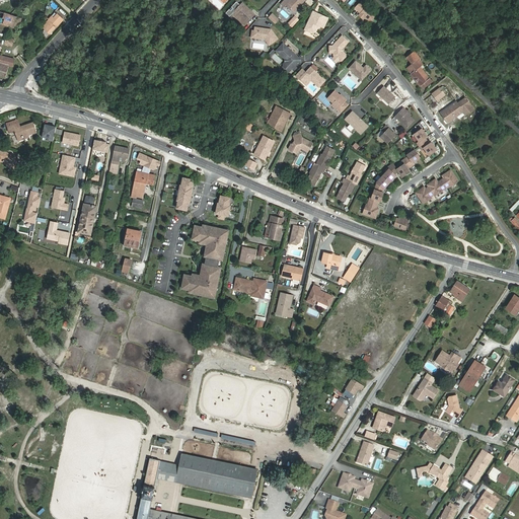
[(289,0),(284,0),(281,4),(285,7),(287,4),(293,11),(299,5),(300,6),(305,0),(290,0),(290,1),(289,0)]
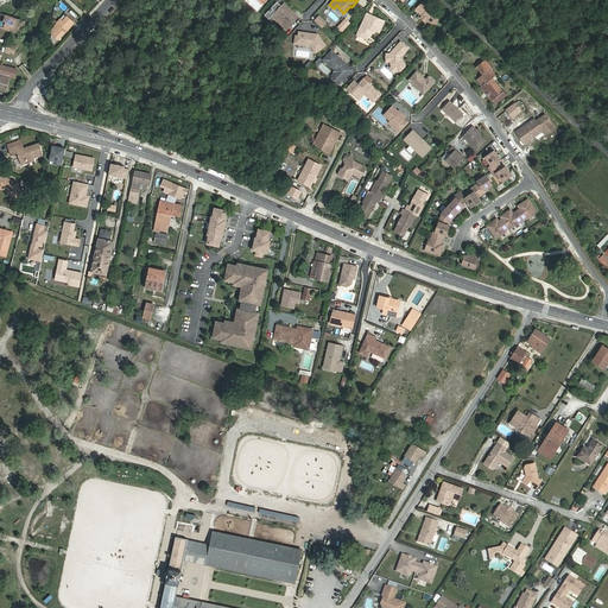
[(423,1),(416,10),(423,16),(420,17),(423,19),(425,21),(428,19),(434,25),(441,18),(423,1)]
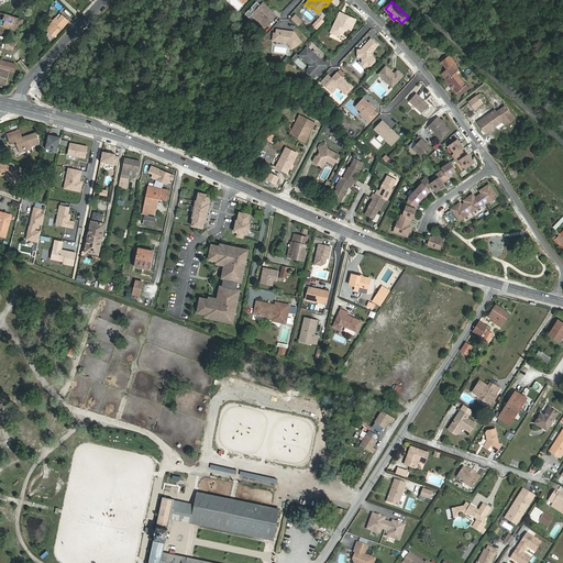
[(262,4),(254,13),(263,23),(268,18),(272,21),(275,17),(262,4)]
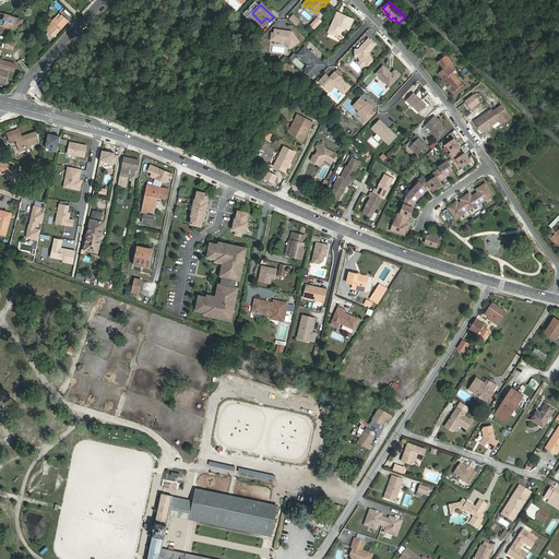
[(0,24),(11,28),(14,18),(0,12),(0,24)]
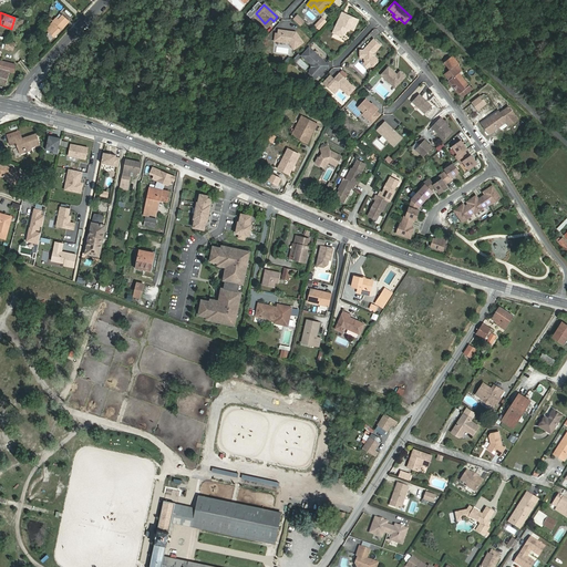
[(342,12),(333,32),(341,35),(344,34),(347,30),(346,29),(347,27),(348,28),(353,30),(358,20),(342,12)]
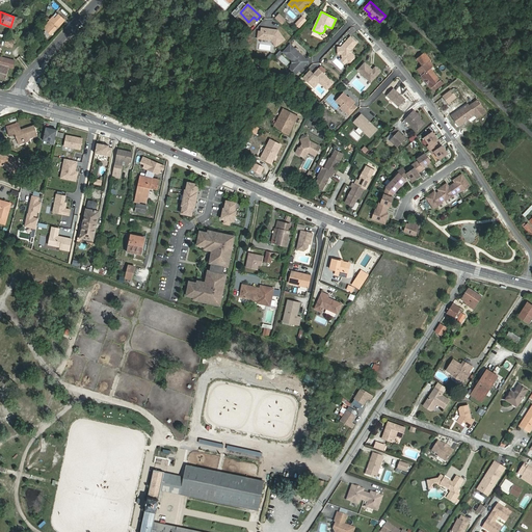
[(64,20),(59,15),(52,23),(50,21),(44,28),(51,35),(58,27),(64,20)]
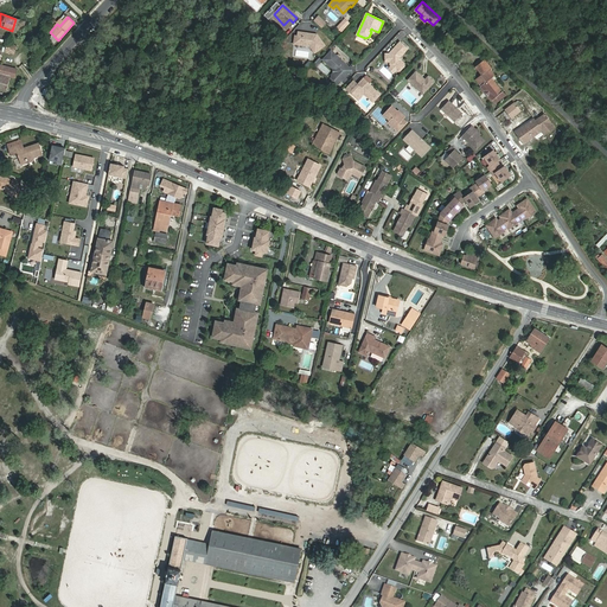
[(16,19),(12,31),(21,33),(25,21),(16,19)]
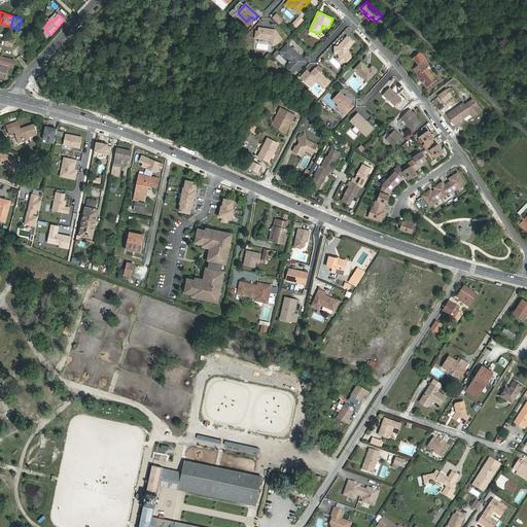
[(275,30),(259,28),(258,32),(256,31),(255,38),(269,40),(274,46),(282,39),(275,30)]
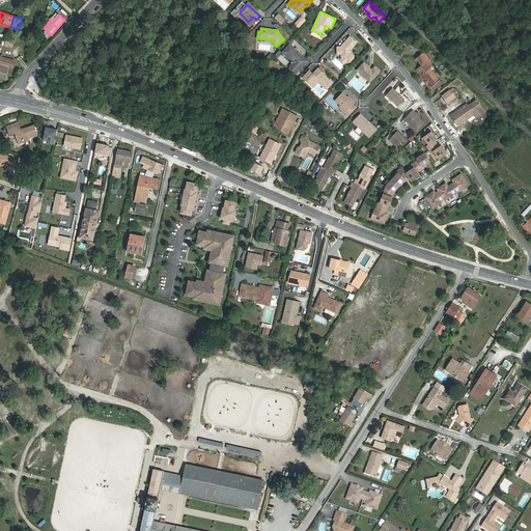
[(341,47),(337,47),(337,54),(341,54),(341,57),(342,58),(346,61),(347,62),(350,62),(354,58),(354,55),(351,53),(350,53),(350,50),(351,50),(357,43),(350,36),(341,47)]
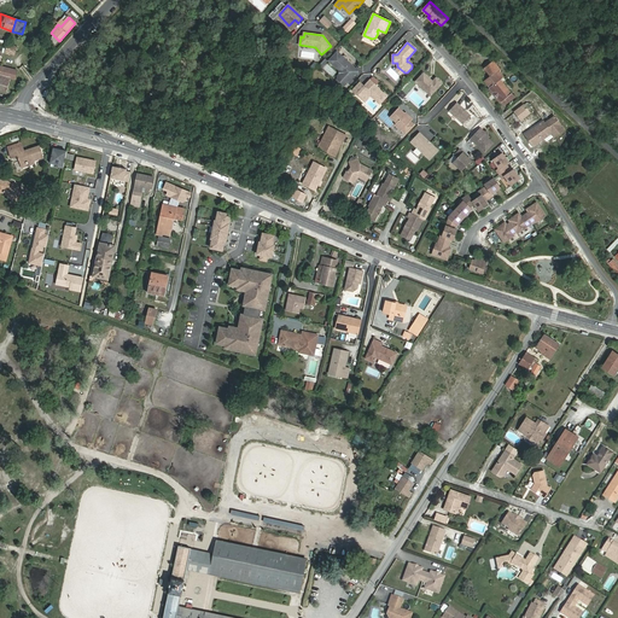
[(17,47),(7,44),(6,48),(5,53),(15,56),(17,47)]
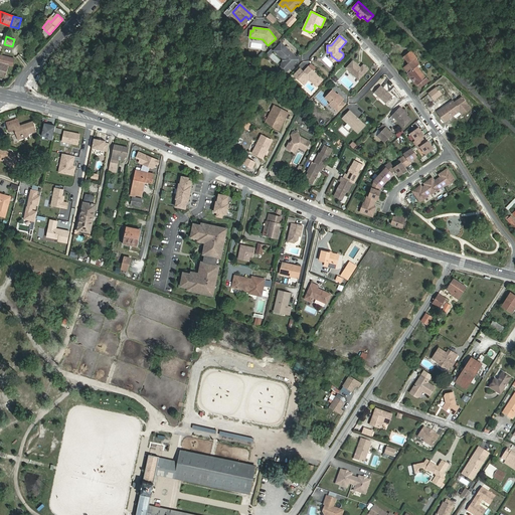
[(281,43),(275,51),(283,58),(285,58),(286,62),(284,64),(289,69),(296,61),(296,57),(281,43)]
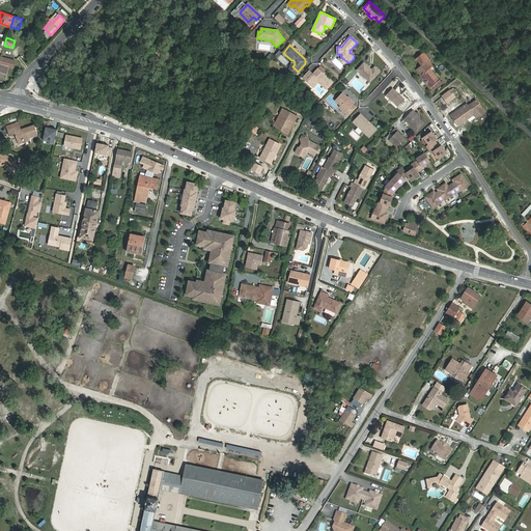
[(0,77),(6,79),(9,66),(14,67),(15,61),(0,56),(0,77)]
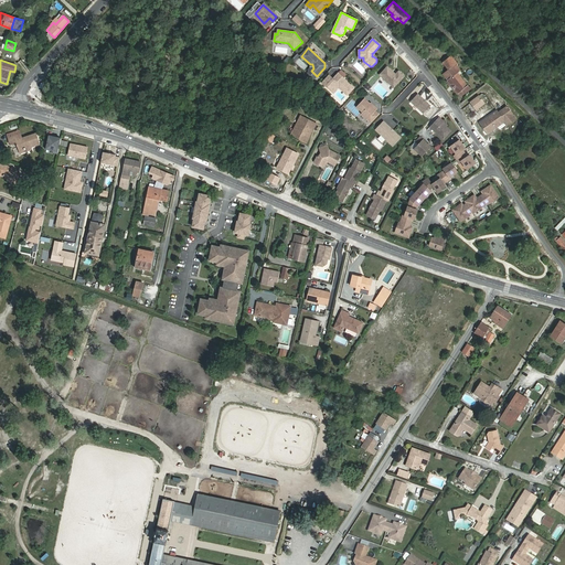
[(387,66),(380,75),(390,84),(395,84),(397,82),(398,83),(405,76),(400,71),(396,74),(387,66)]
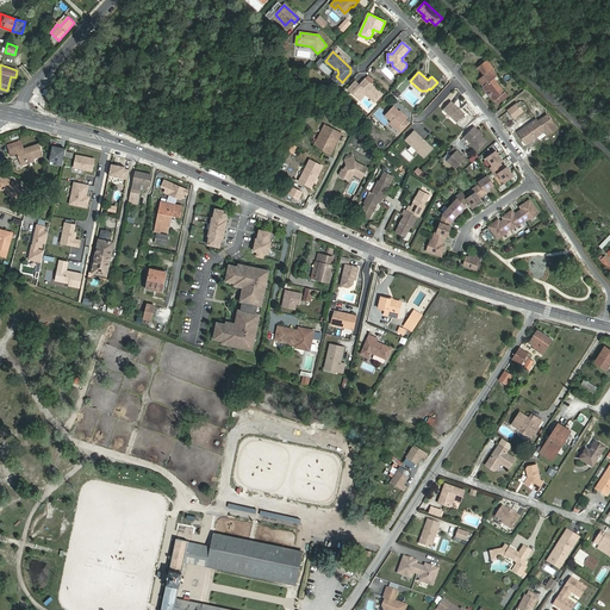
[(479,80),(498,104),(508,95),(489,73),(479,80)]
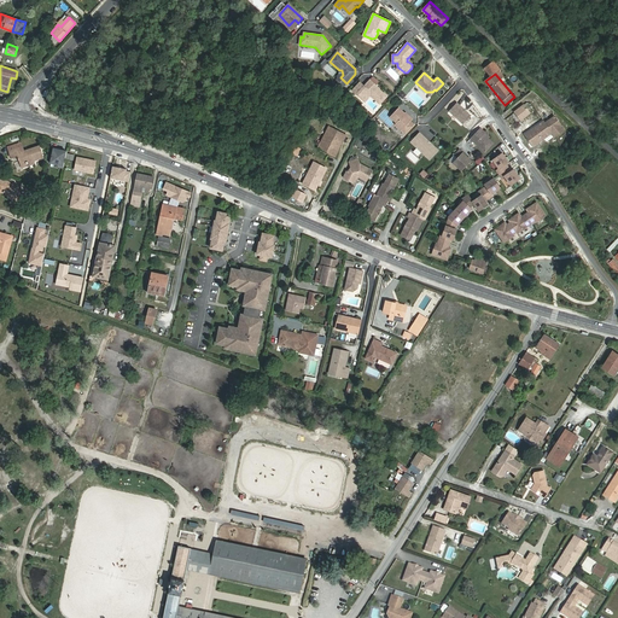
[(360,82),(353,91),(365,101),(371,95),(380,104),(388,95),(371,80),(365,86),(360,82)]
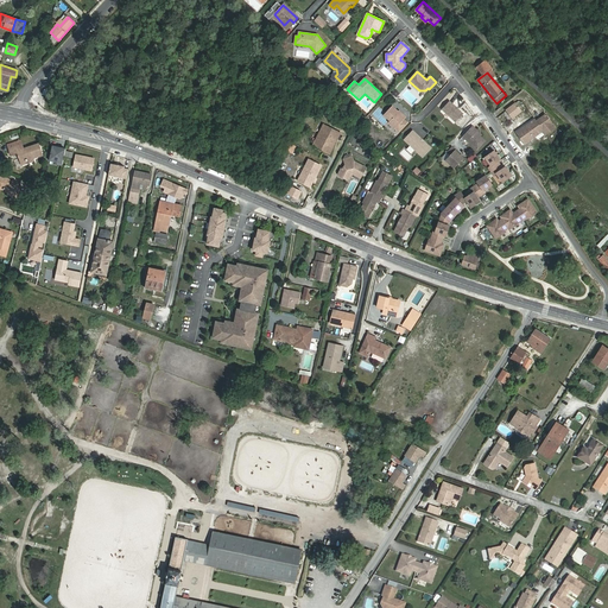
[(450,101),(442,109),(456,122),(463,114),(450,101)]
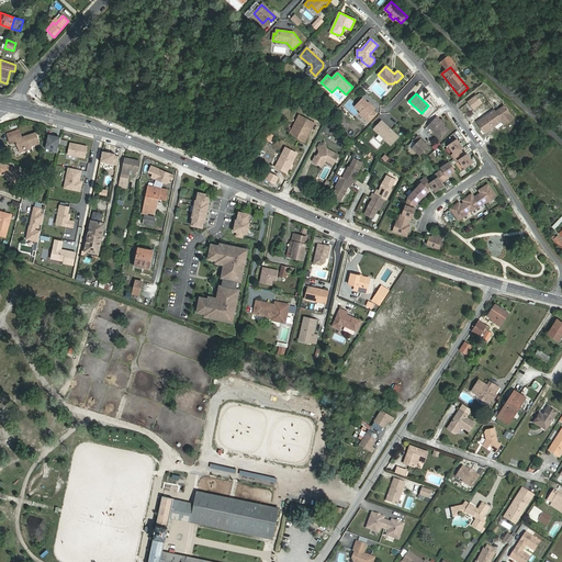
[(475,96),(468,102),(473,110),(481,103),(475,96)]
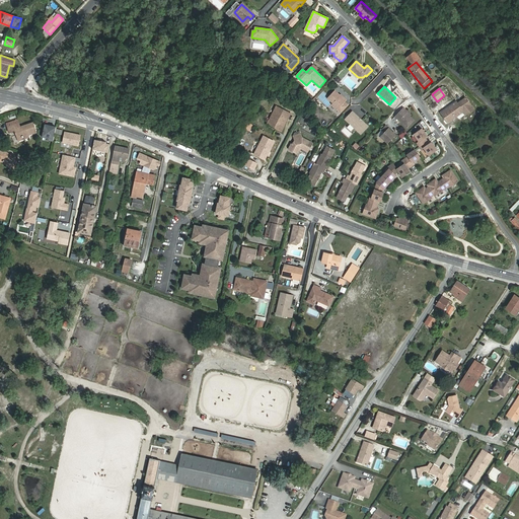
[(335,90),(327,98),(332,103),(331,104),(341,113),(348,104),(345,101),(346,100),(340,95),(335,90)]
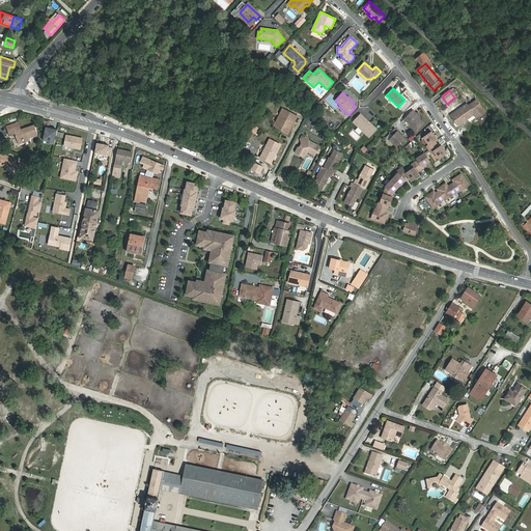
[(476,101),(468,107),(467,105),(451,116),(457,126),(474,114),(476,117),(484,112),(476,101)]
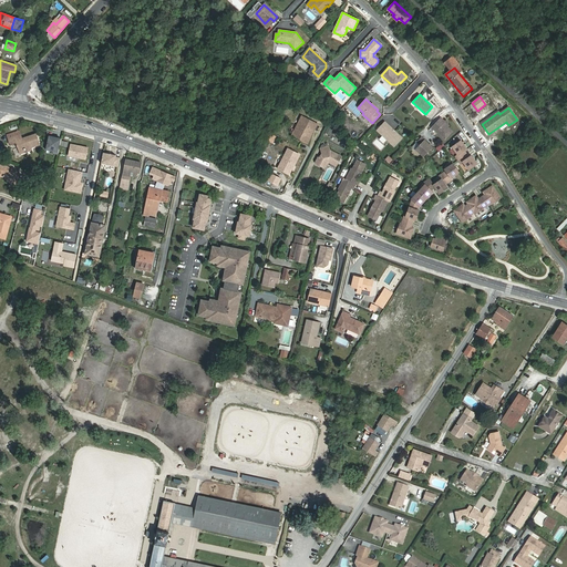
[(302,115),(291,136),(308,144),(318,124),(302,115)]
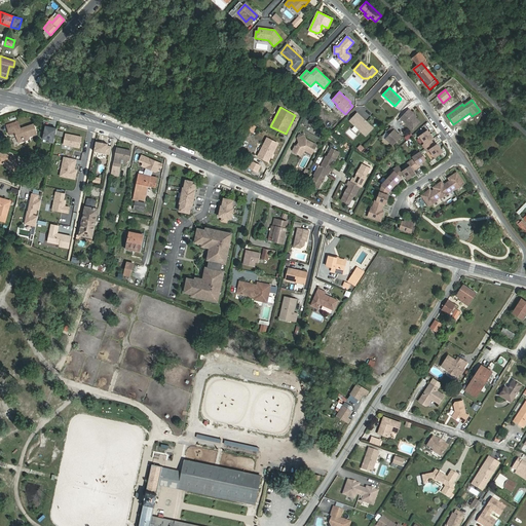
[(409,109),(401,118),(413,130),(420,122),(416,118),(411,113),(412,112),(409,109)]
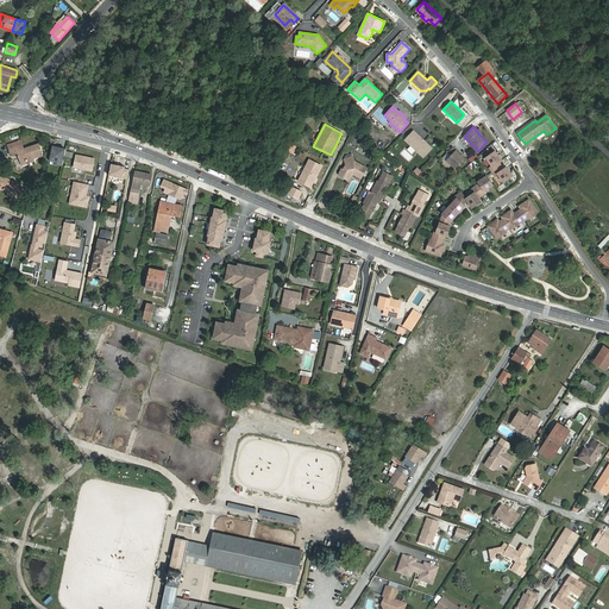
[(413,131),(405,139),(424,157),(432,149),(413,131)]
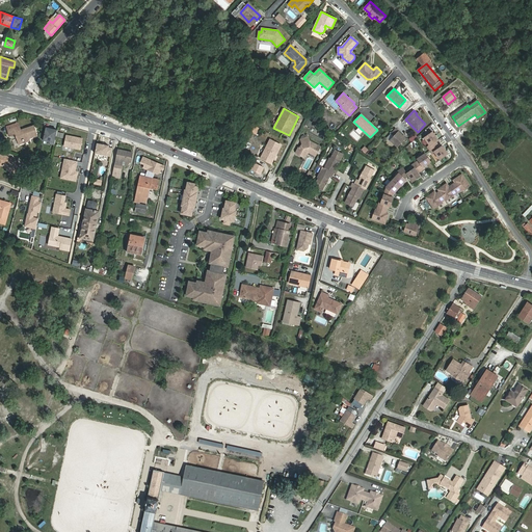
[(16,134),(19,142),(37,135),(33,125),(21,130),(20,126),(8,130),(9,135),(16,134)]
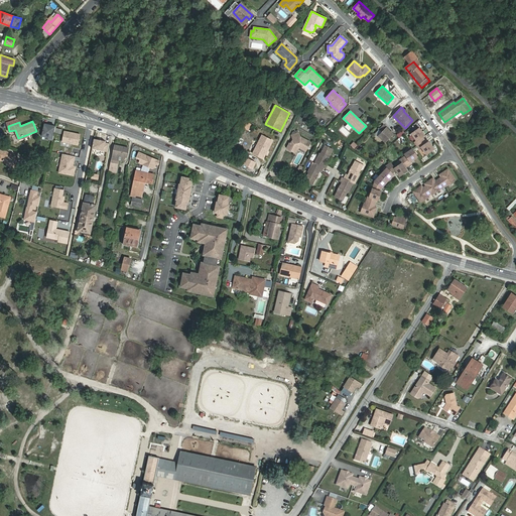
[(246,121),(242,127),(248,130),(251,124),(246,121)]
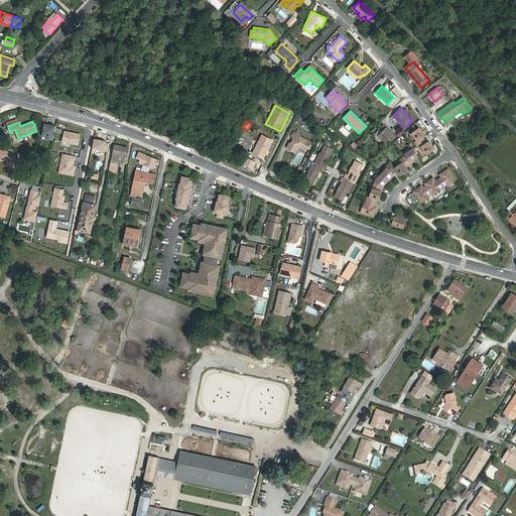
[(52,141),(55,126),(42,123),(39,138),(52,141)]
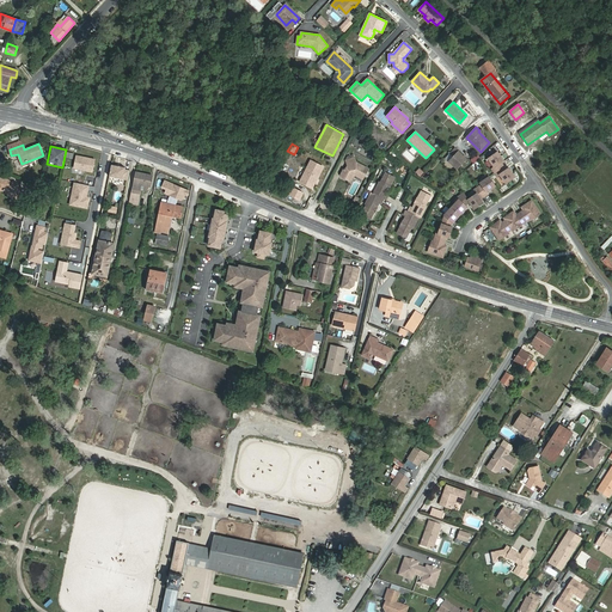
[(466,159),(456,148),(450,154),(453,157),(448,161),(457,170),(466,159)]
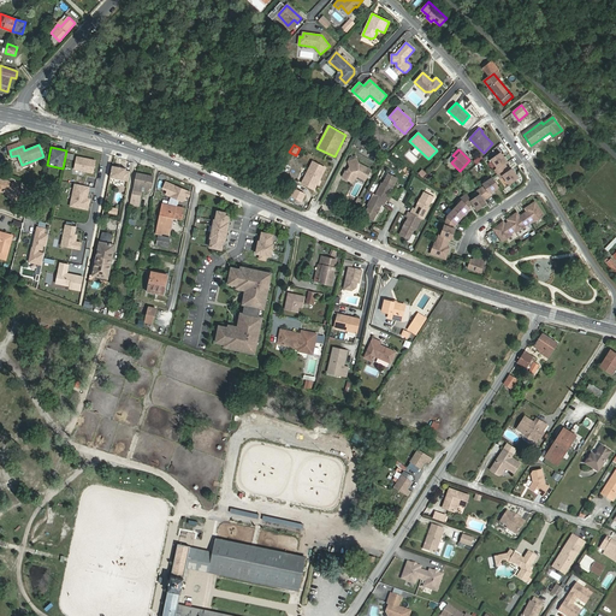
[(508,161),(501,153),(491,160),(498,169),(495,170),(501,178),(503,176),(509,184),(519,178),(513,169),(510,171),(504,164),(508,161)]
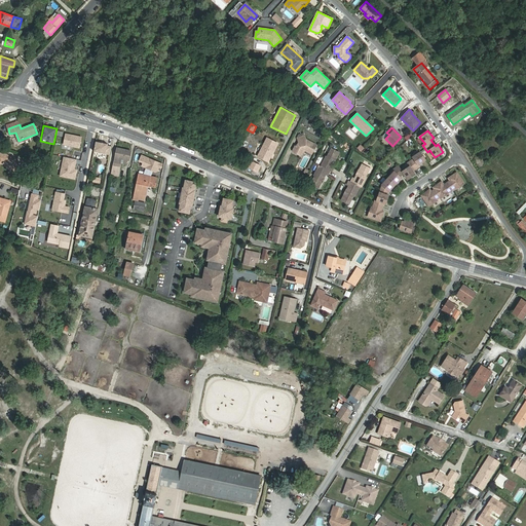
[(305,137),(298,139),(299,142),(298,145),(295,146),(293,150),(294,152),(300,155),(302,154),(304,150),(312,153),(316,145),(306,140),(305,137)]
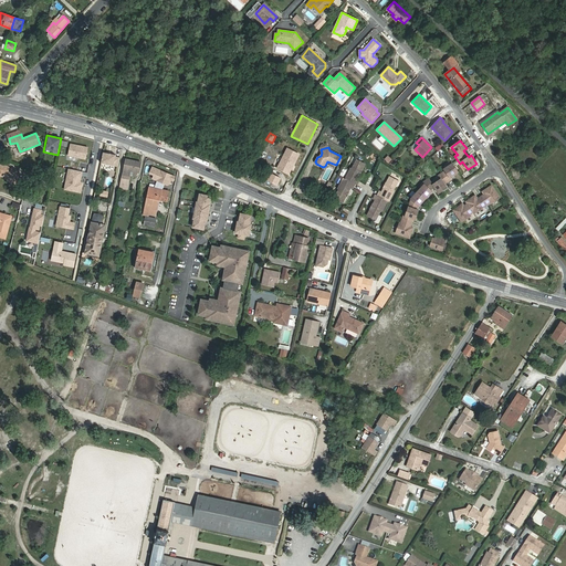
[(299,154),(287,148),(278,168),(289,174),(299,154)]
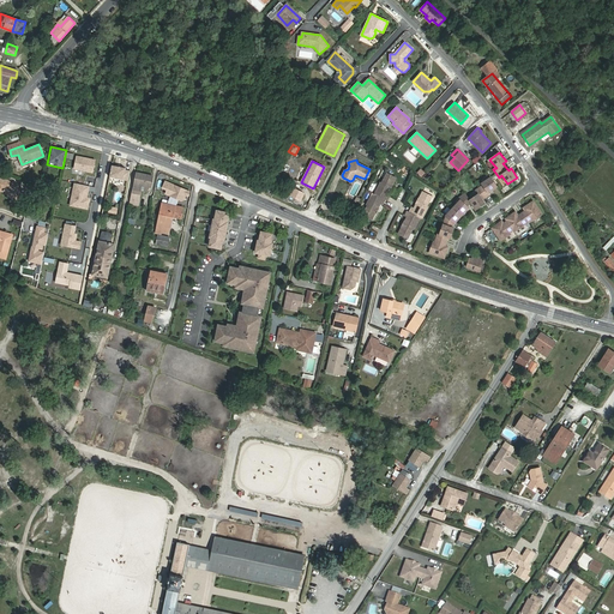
[(124,180),(125,170),(126,168),(110,166),(108,178),(124,180)]
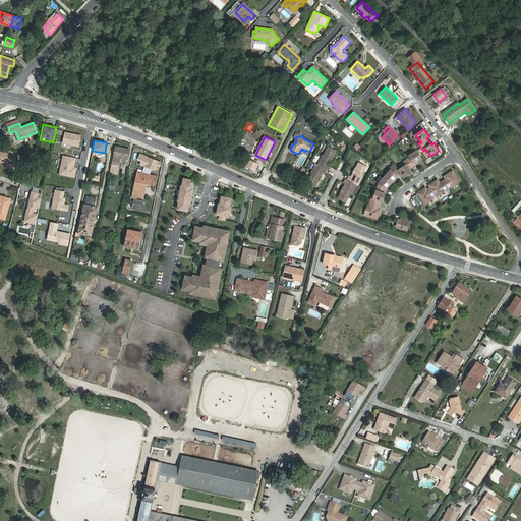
[(120,158),(126,159),(128,159),(130,150),(116,147),(114,160),(111,170),(118,171),(120,158)]
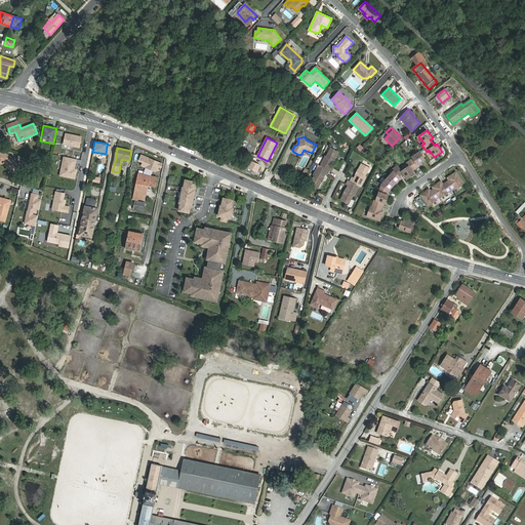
[(315,175),(311,184),(318,188),(321,183),(320,179),(321,178),(324,177),(326,173),(327,174),(329,170),(331,171),(333,167),(331,166),(333,163),(332,160),(333,158),(336,157),(338,152),(331,148),(326,156),(325,156),(320,166),(319,165),(314,174),(315,175)]
